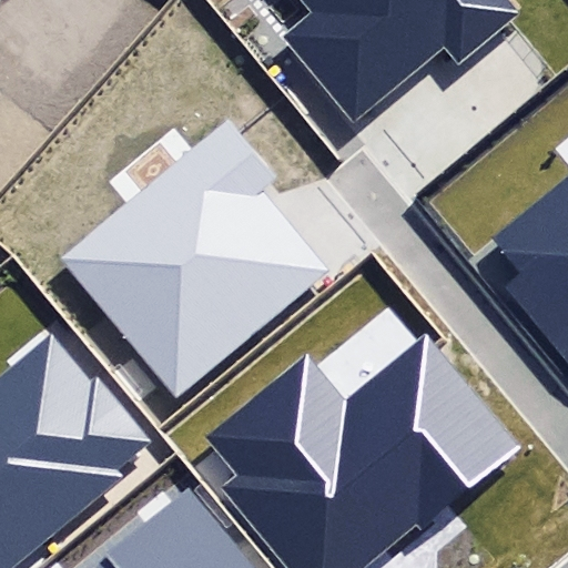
[(301,0),(312,13),(282,37),(351,122),(446,47),(460,64),(523,16),(509,0),(301,0)]
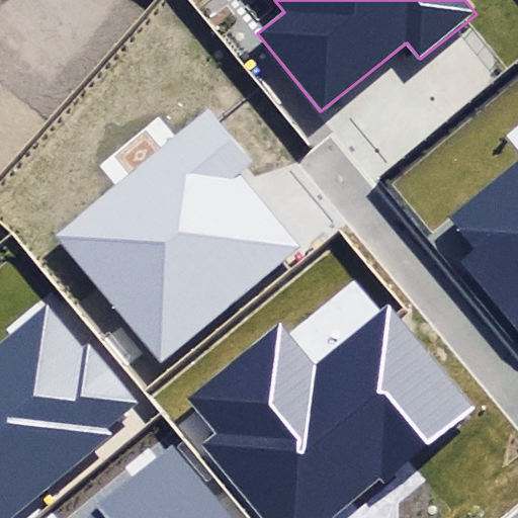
[(57,237),(161,364),(303,249),(241,174),(251,166),(208,113),(57,237)]
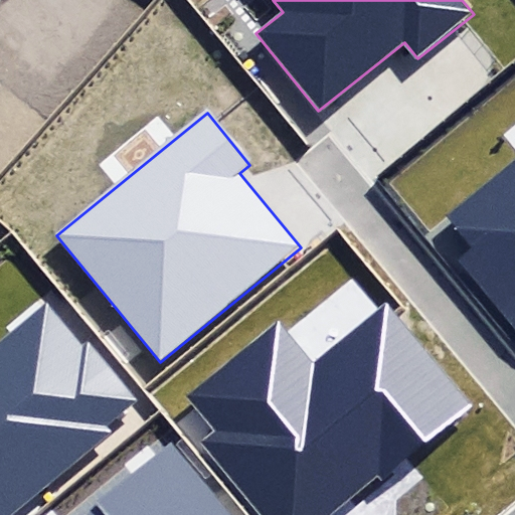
[(461,261),(514,325),(514,158),(446,217),(474,249),(461,261)]
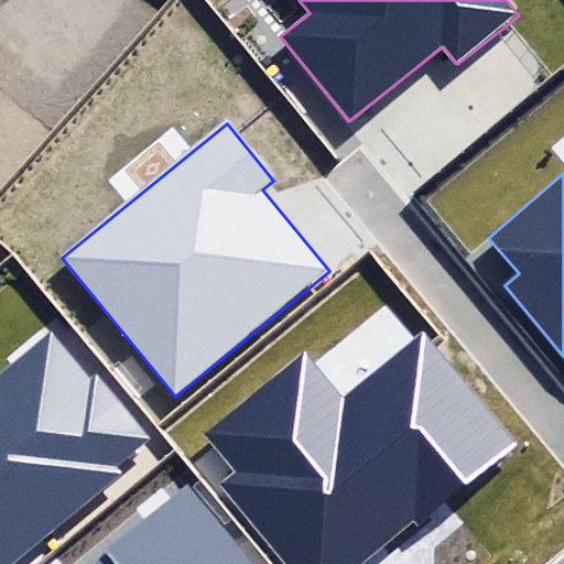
[(0,563),(12,563),(161,443),(99,369),(88,378),(50,329),(0,369),(0,563)]
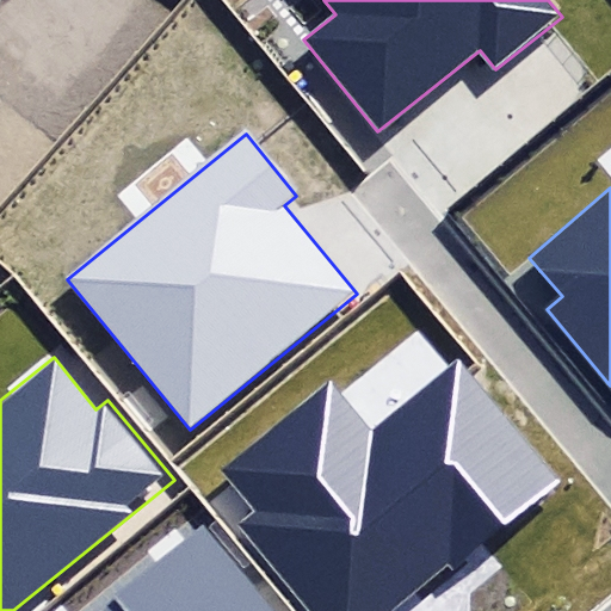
[(228,528),(298,610),(390,610),(449,562),(456,567),(562,477),(470,370),(460,358),(376,429),(327,372),(213,470),(247,511),(228,528)]
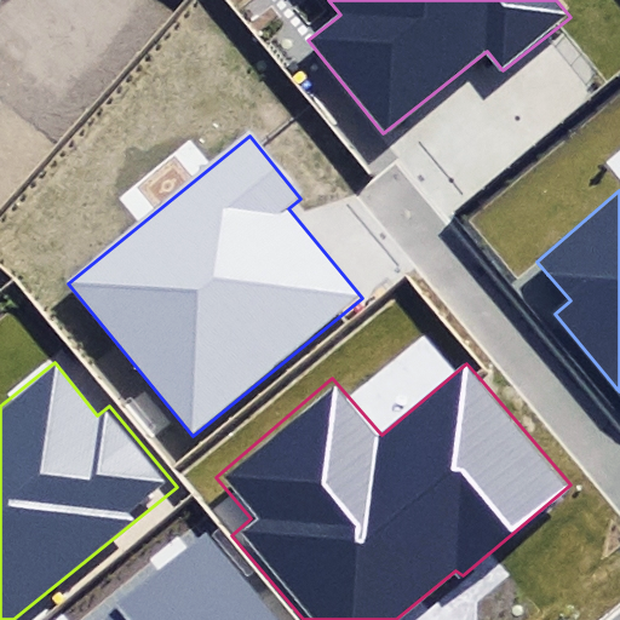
[(276,619),(205,533),(99,619),(276,619)]
